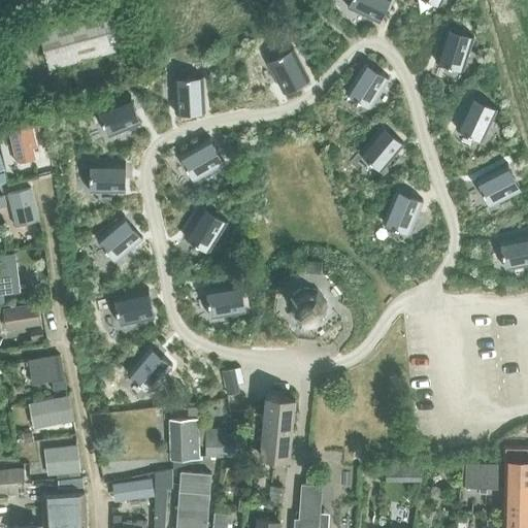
[(350,0),(347,6),(380,22),(389,0),(350,0)]
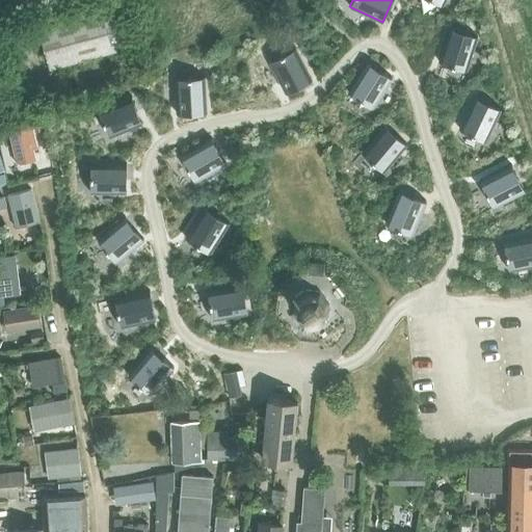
[(38,29),(50,70),(131,47),(120,6),(38,29)]
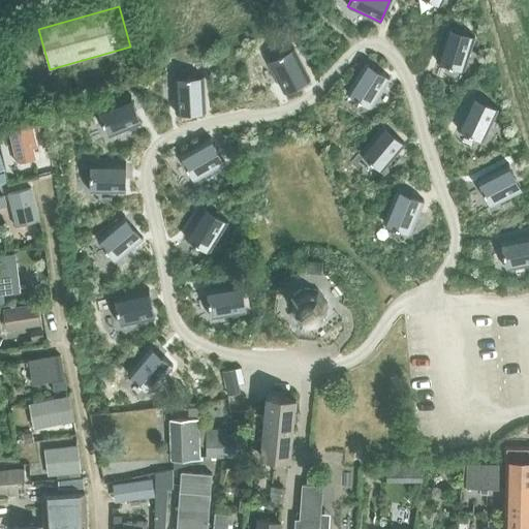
[(446,27),(436,61),(464,70),(474,36),(446,27)]
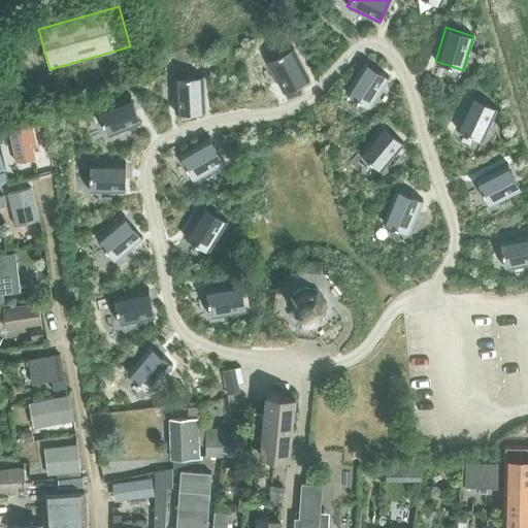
[(293,47),(267,61),(284,93),(309,79),(293,47)]
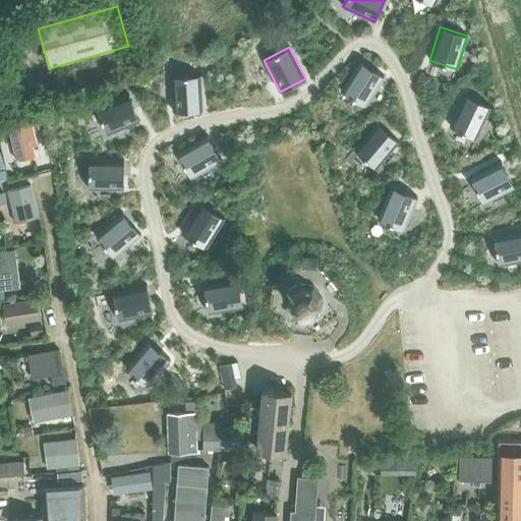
[(359,60),(341,91),(365,106),(384,76),(359,60)]
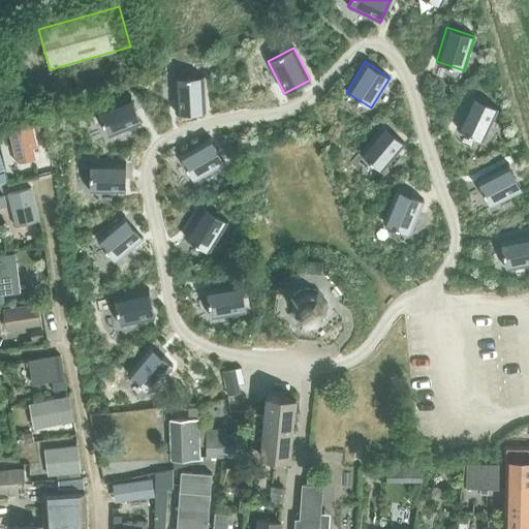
[(206,113),(203,76),(174,78),(176,114),(206,113)]
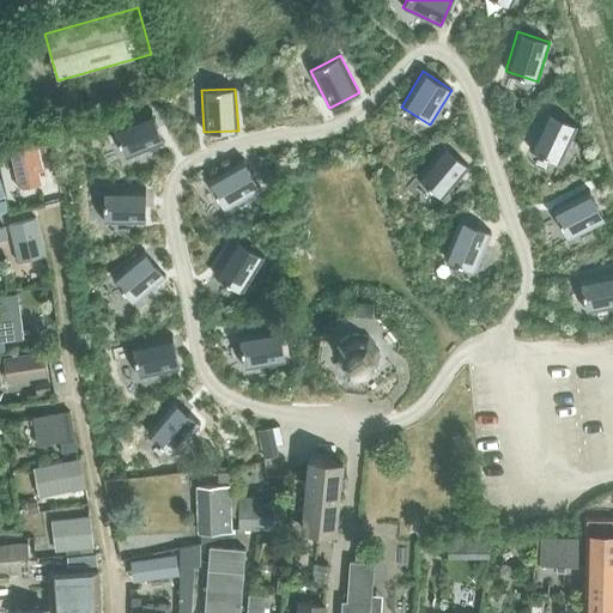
[(152,111),(113,126),(126,158),(164,143),(152,111)]
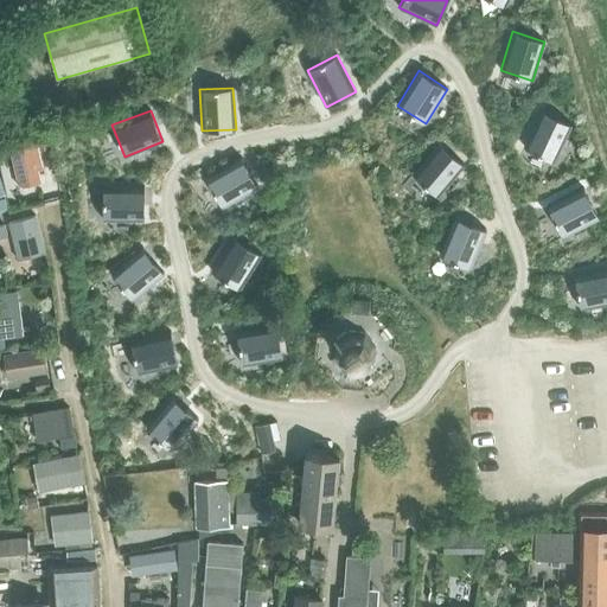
[(541,110),(523,147),(525,148),(526,146),(537,152),(536,154),(541,155),(542,153),(553,159),(551,160),(554,161),(572,125),(569,123),(569,126),(557,120),(558,119),(550,115),(550,116),(542,113),(543,110),(541,110)]
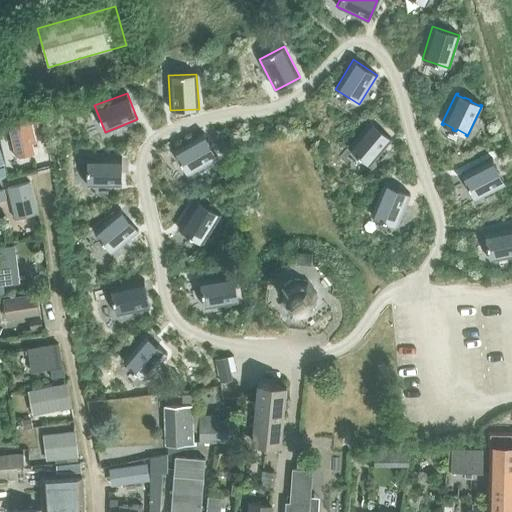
[(42,116),(32,118),(34,126),(43,125),(42,116)]
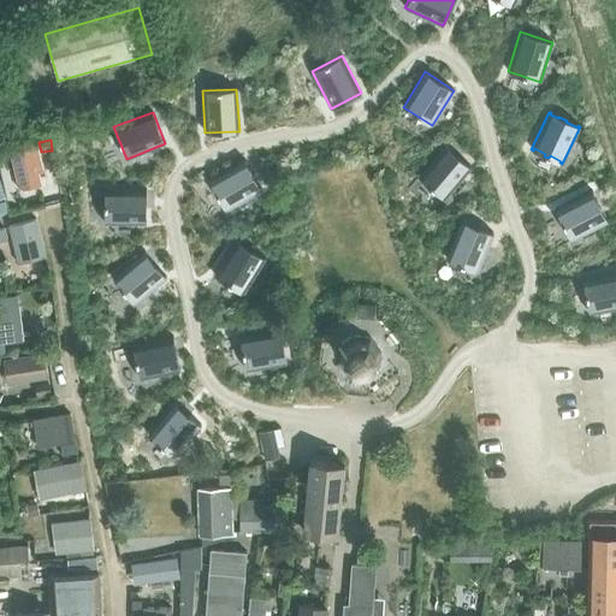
[(10,152),(19,190),(43,184),(40,170),(45,170),(39,144),(10,152)]
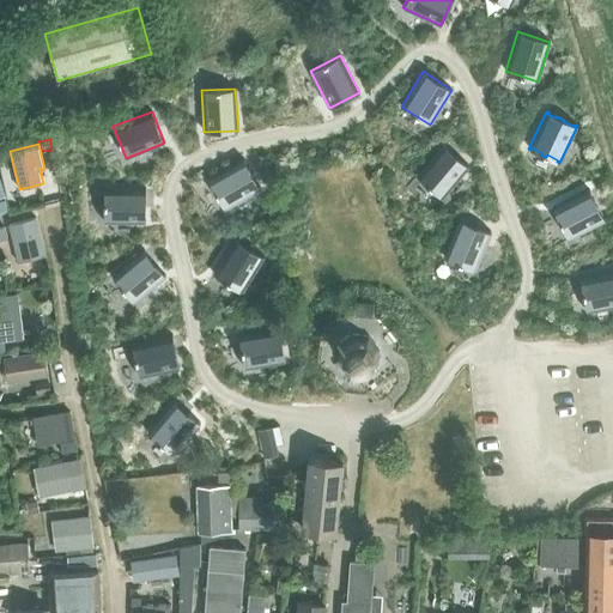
[(443,144),(417,176),(442,198),(469,167),(443,144)]
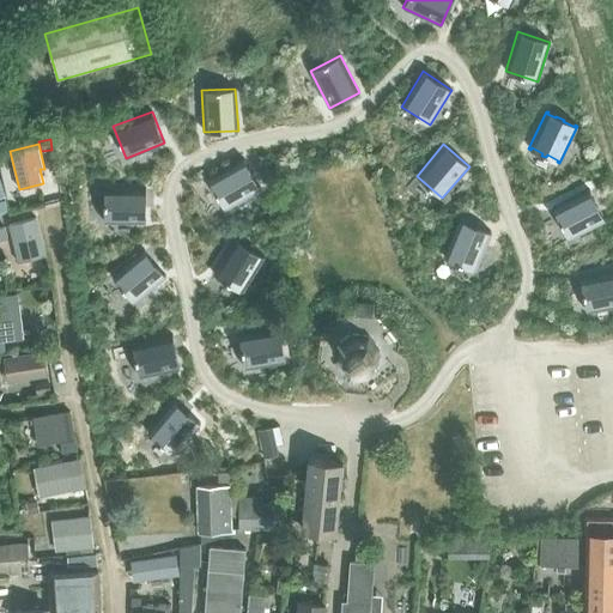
[(243,159),(207,180),(225,210),(261,188),(243,159)]
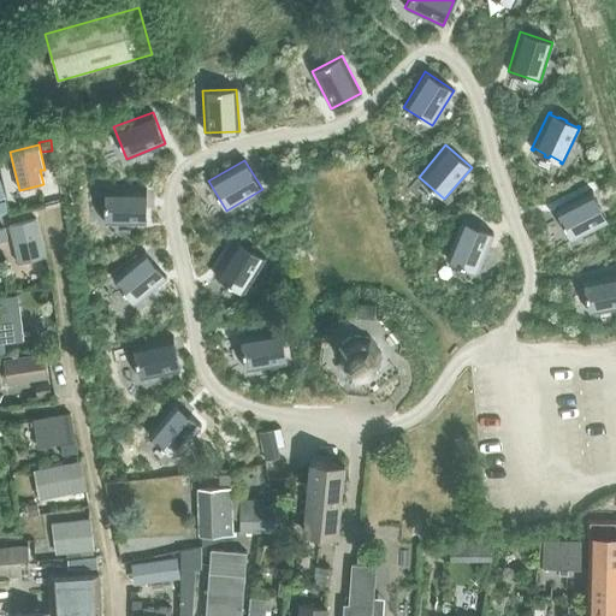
[(105,189),(105,223),(146,224),(147,189),(105,189)]
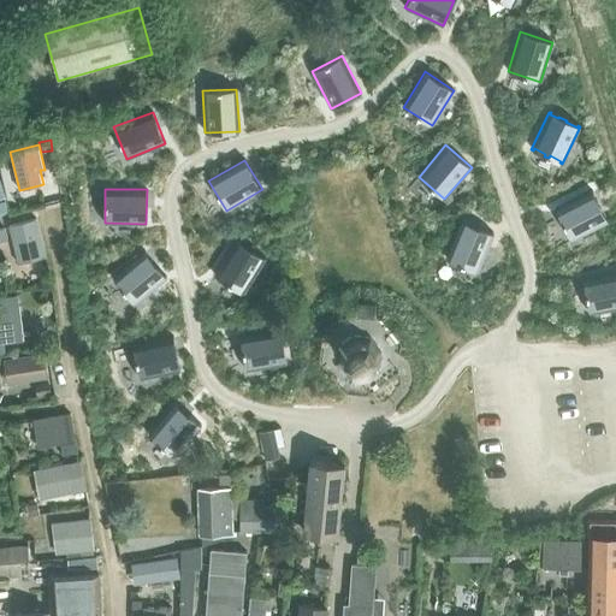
[(592,191),(555,211),(572,241),(608,220),(592,191)]
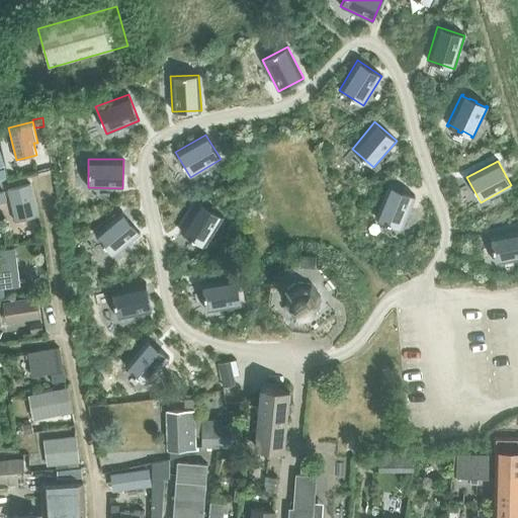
[(39,214),(31,183),(7,189),(15,222),(39,214)]
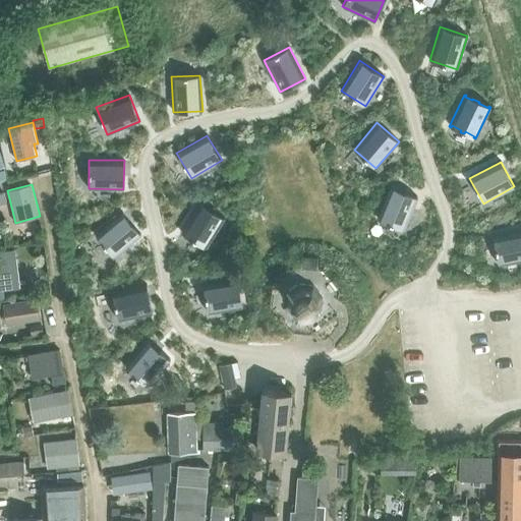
[(391,186),(377,219),(404,230),(417,197),(391,186)]
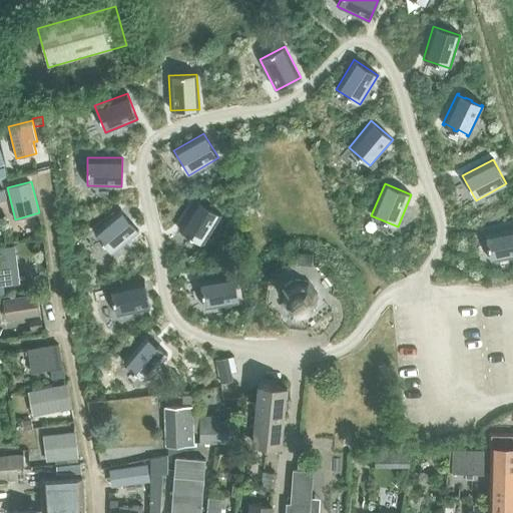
[(196,199),(178,229),(202,244),(220,214),(196,199)]
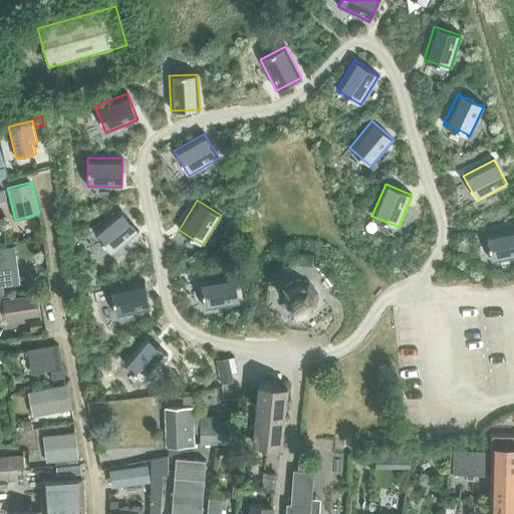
[(120,209),(93,232),(112,253),(139,231),(120,209)]
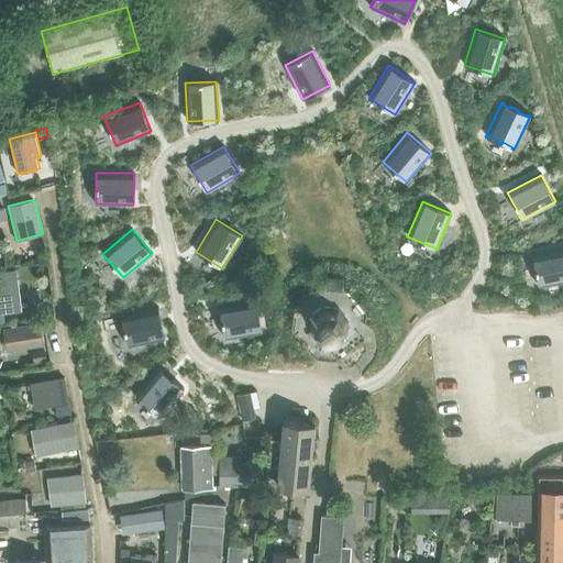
[(562,249),(532,256),(539,286),(562,280),(562,249)]
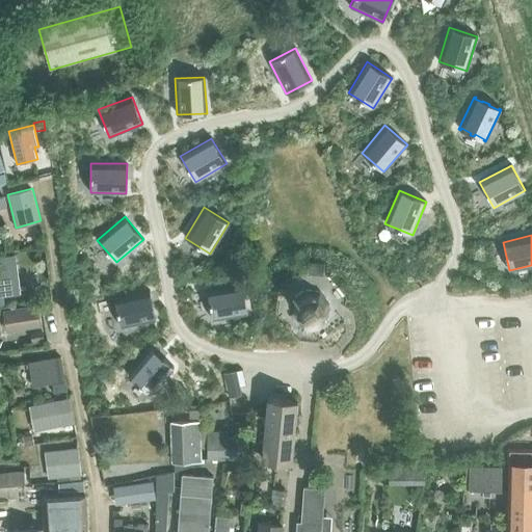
[(20,292),(16,255),(0,256),(0,294),(1,295),(20,292)]
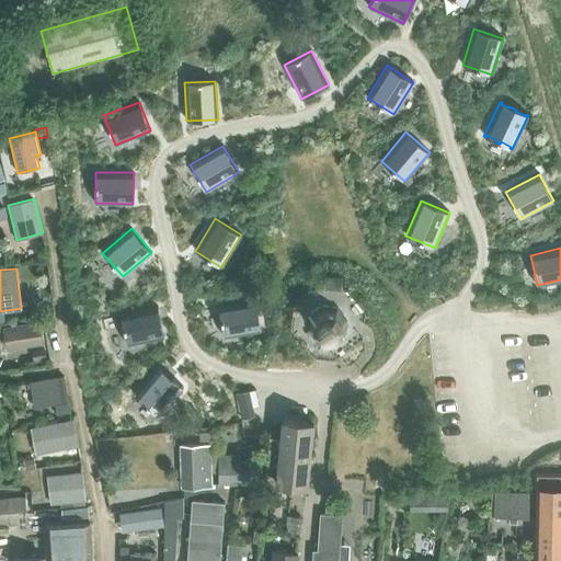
[(323,275),(323,287),(341,288),(341,276),(323,275)]
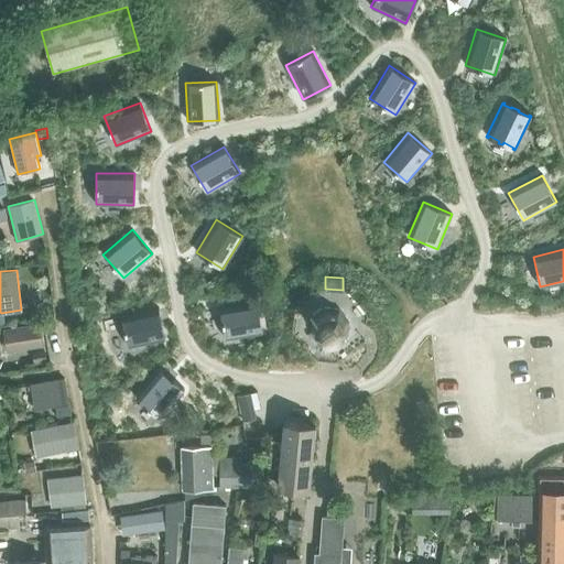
[(258,302),(219,307),(225,338),(262,333),(258,302)]
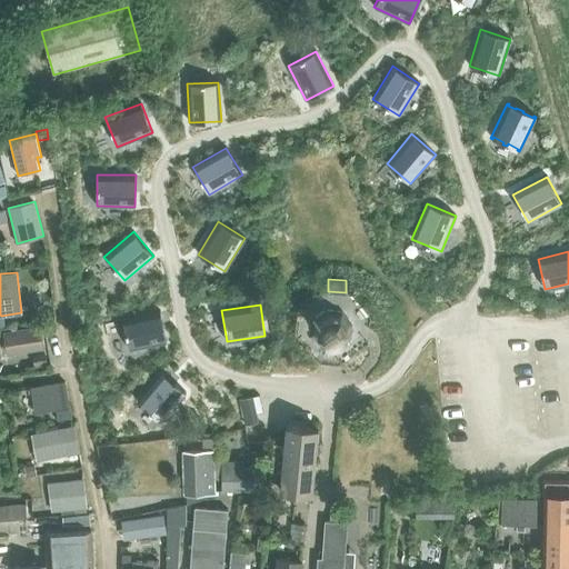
[(160,311),(122,319),(129,350),(167,341),(160,311)]
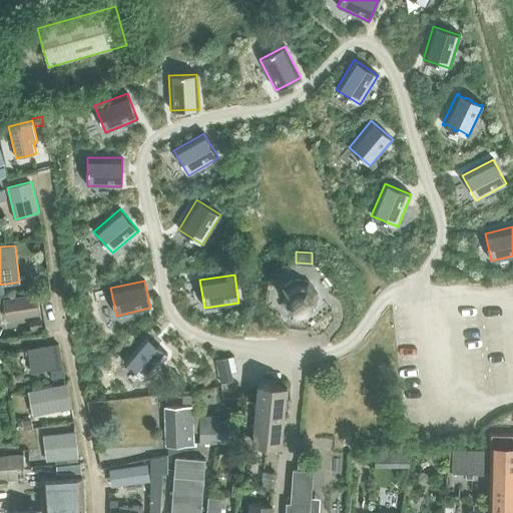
[(286,288),(285,303),(293,313),(305,314),(316,306),(317,292),(309,282),(296,281),(286,288)]
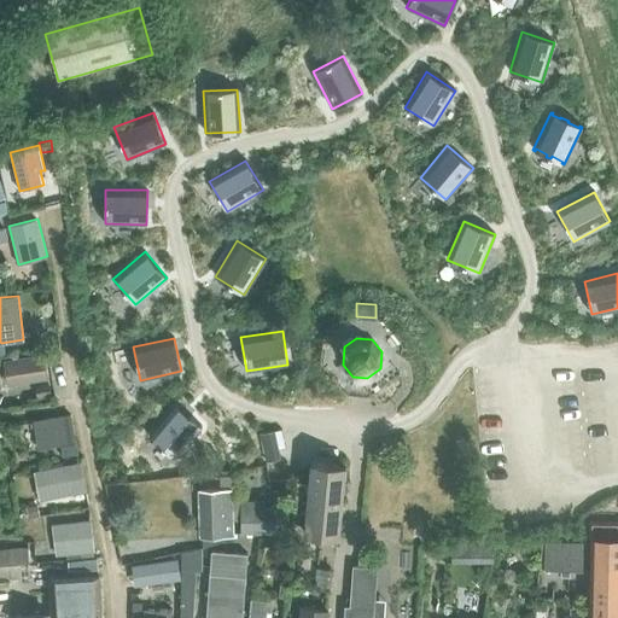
[(3,359),(7,384),(50,377),(45,351),(3,359)]
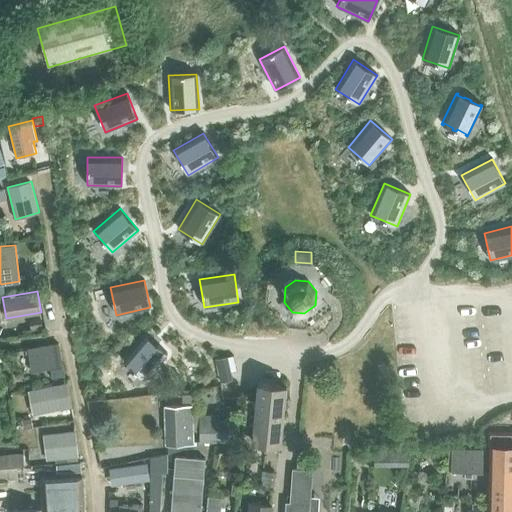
[(39,320),(29,321),(30,329),(40,327),(39,320)]
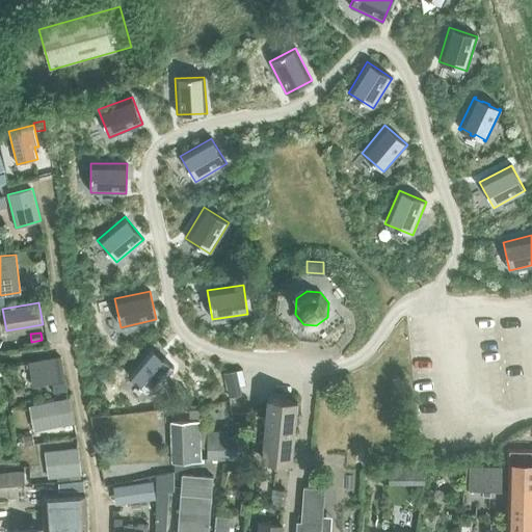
[(151,348),(128,376),(151,395),(174,367),(151,348)]
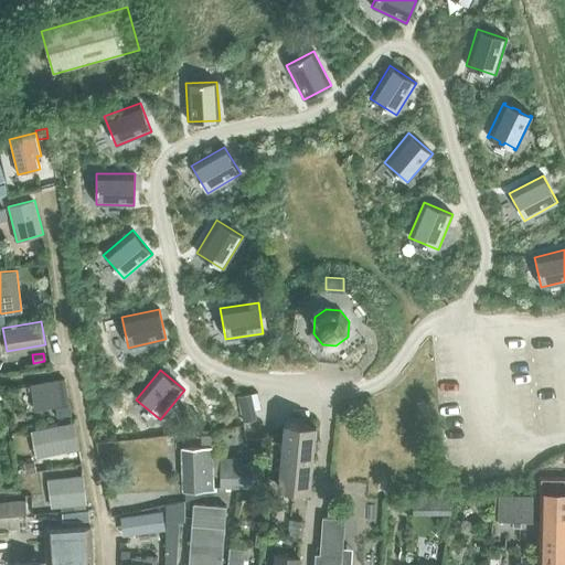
[(63,377),(30,384),(34,409),(55,405),(57,415),(70,413),(63,377)]
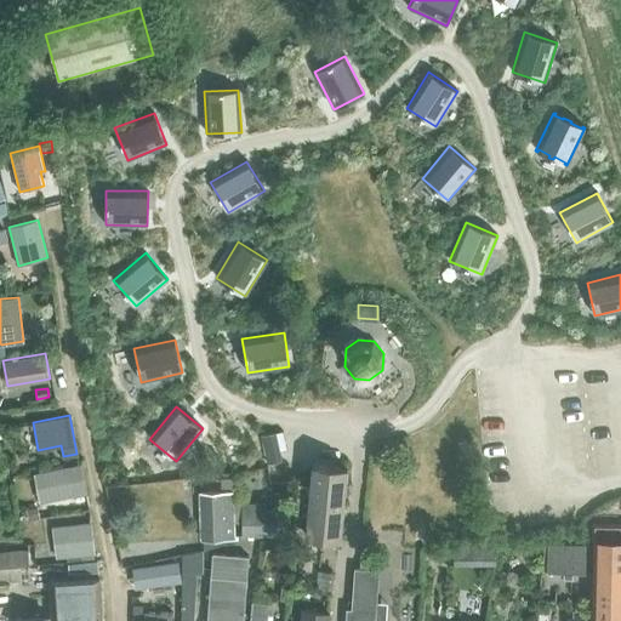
[(275,433),(262,437),(268,465),(283,461),(275,433)]
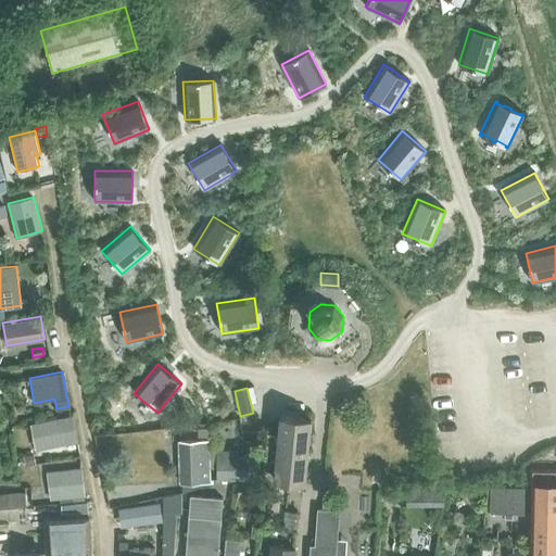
[(29,424),(34,450),(77,441),(72,415),(29,424)]
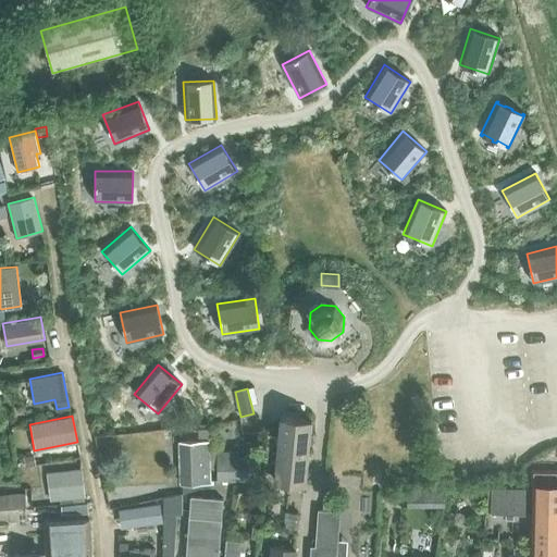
[(274,480),(305,483),(310,419),(281,417),(279,434),(267,433),(263,462),(275,463),(274,480)]
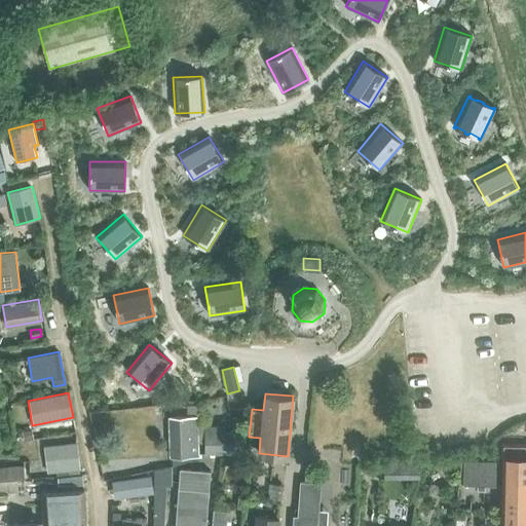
[(196,404),(186,404),(187,413),(196,413),(196,404)]
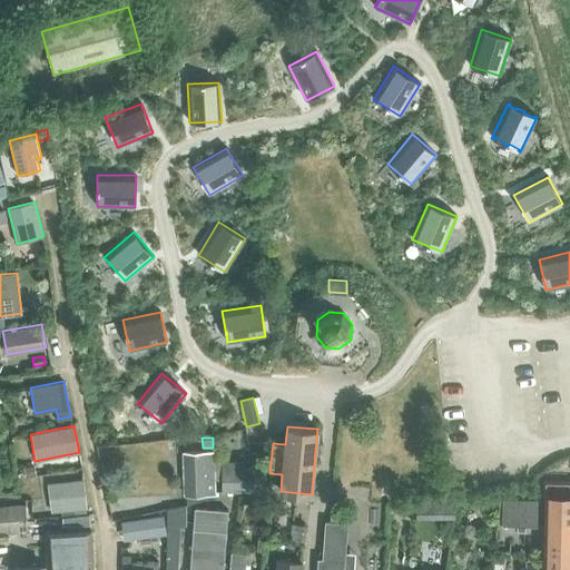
[(208,452),(185,453),(185,494),(207,493),(207,498),(215,498),(214,479),(214,464),(213,452),(208,452)]
